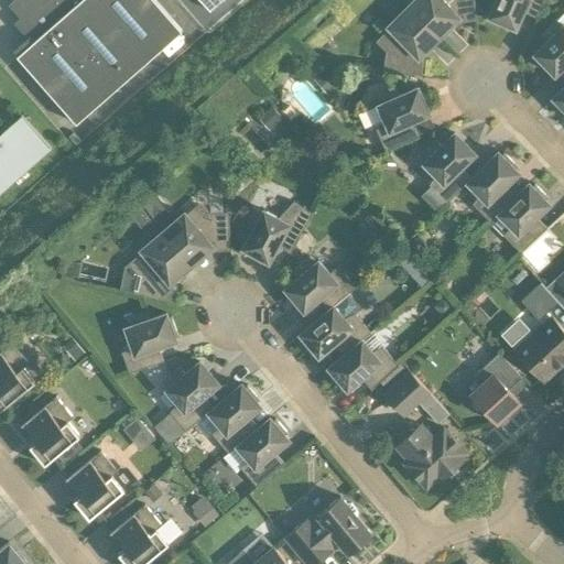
[(12,0),(8,4),(20,18),(13,23),(31,43),(79,0),(12,0)]
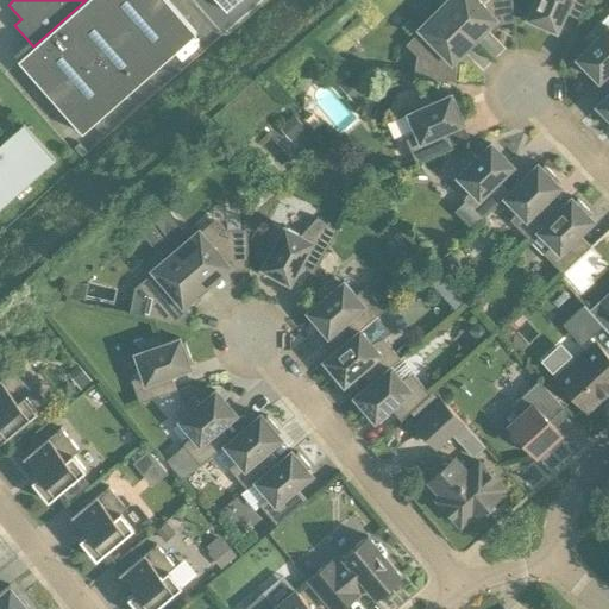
[(17,61),(81,133),(195,33),(165,0),(86,0),(33,46),(17,61)]
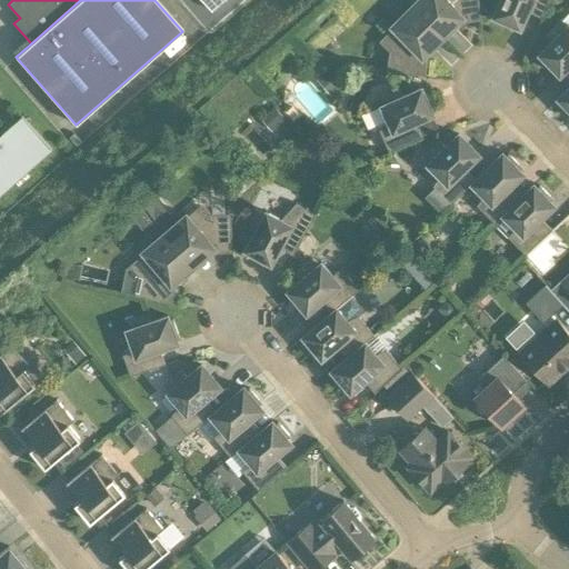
[(200,0),(211,11),(223,0),(200,0)]
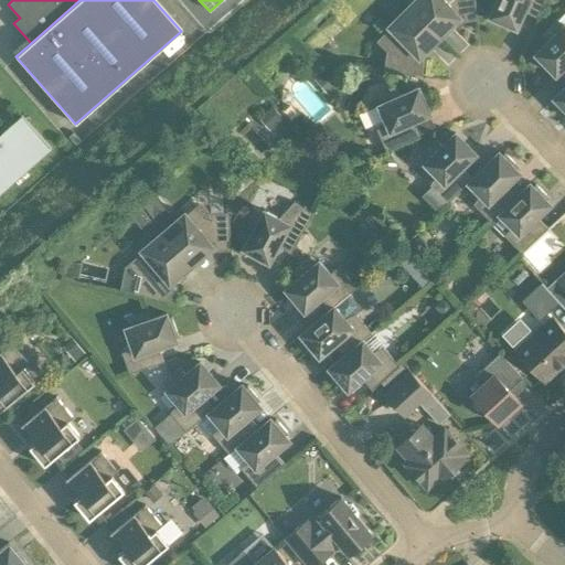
[(405,3),(439,39),(440,36),(434,30),(445,20),(451,27),(458,20),(460,22),(473,20),(473,21),(478,21),(473,0),(415,0),(409,7),(405,3)]
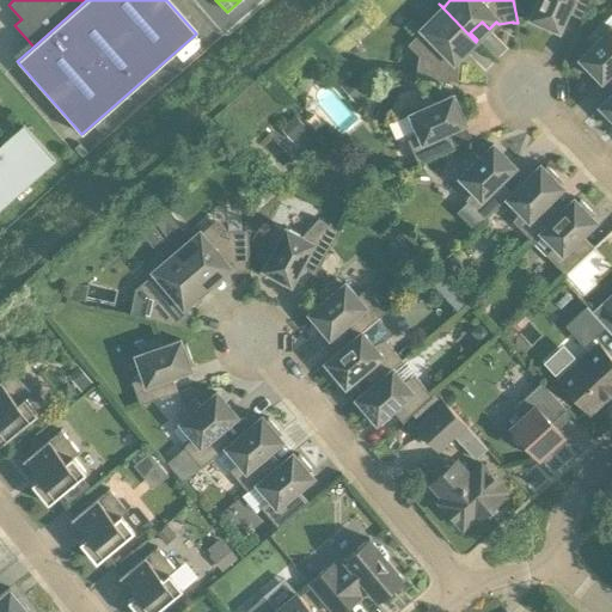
[(591,0),(537,0),(538,0),(530,19),(536,22),(534,23),(533,23),(533,24),(552,34),(554,31),(552,31),(554,29),(558,31),(569,6),(585,13),(591,0)]
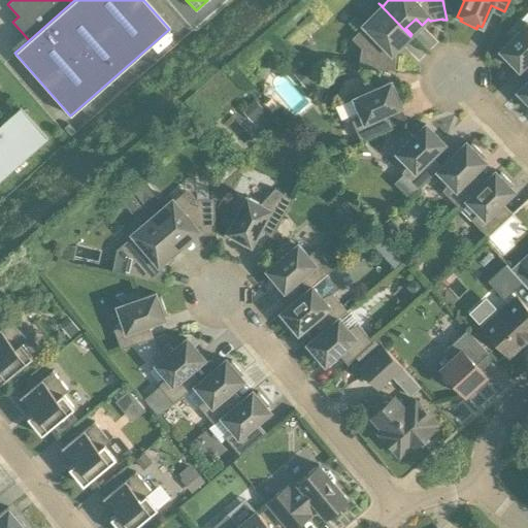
[(409,37),(410,36),(378,3),(377,4),(381,7),(363,26),(365,29),(355,40),(365,51),(363,66),(359,65),(359,66),(394,71),(395,67),(393,67),(395,55),(393,53),(399,46),(393,40),(403,31),(409,37)]
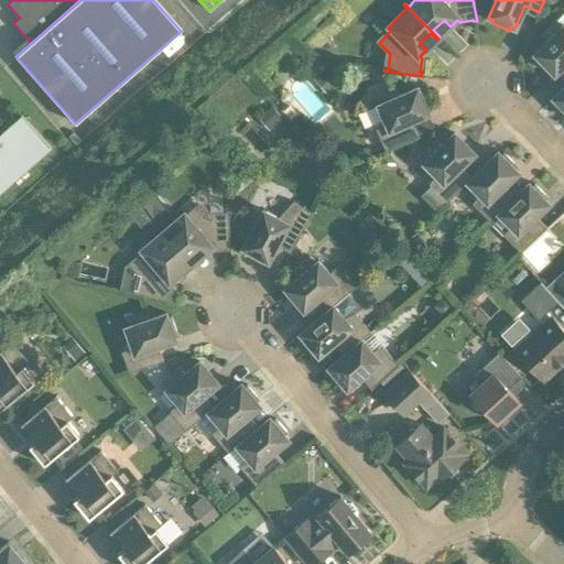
[(563,24),(562,26),(556,20),(541,35),(548,42),(534,55),(554,75),(563,65),(563,24)]
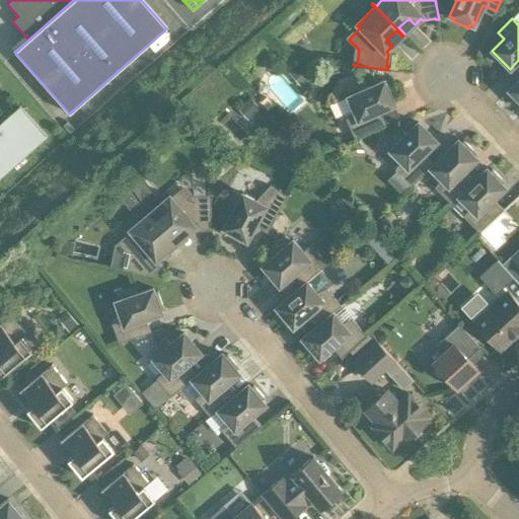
[(285,63),(291,71),(303,61),(292,57),(285,63)]
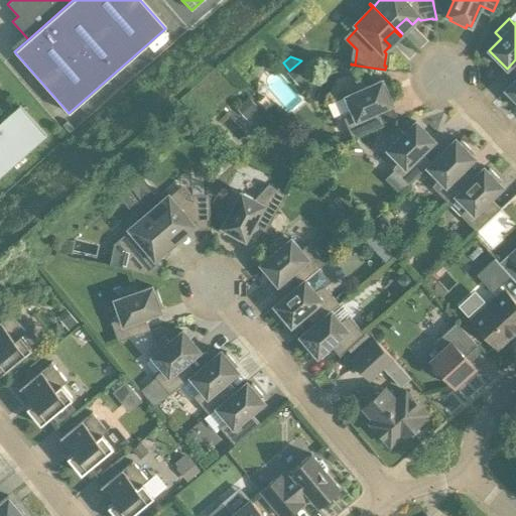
[(515,79),(505,90),(509,94),(507,95),(506,96),(515,105),(515,79)]
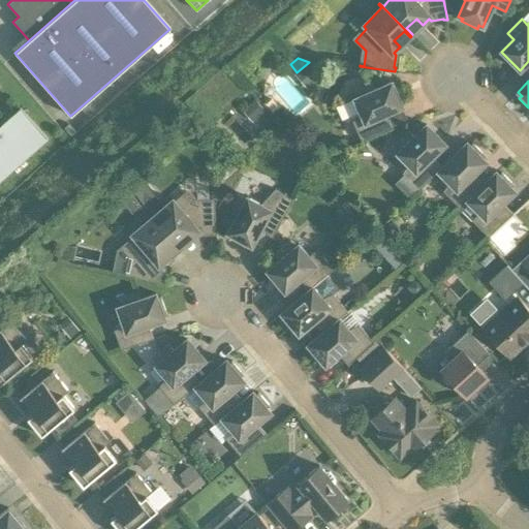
[(375,90),(372,83),(353,91),(356,98),(353,99),(360,114),(351,121),(362,142),(393,128),(392,126),(385,128),(380,117),(402,107),(400,102),(402,101),(402,102),(403,102),(396,85),(395,86),(393,87),(391,83),(375,90)]
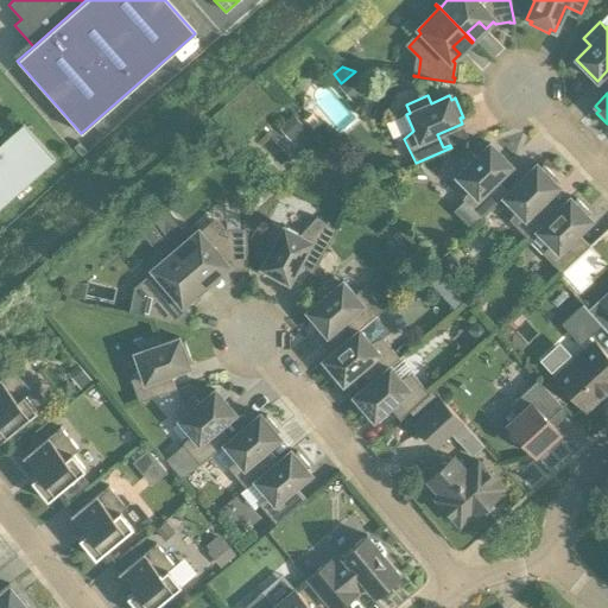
[(304,128),(292,115),(279,127),(291,140),(304,128)]
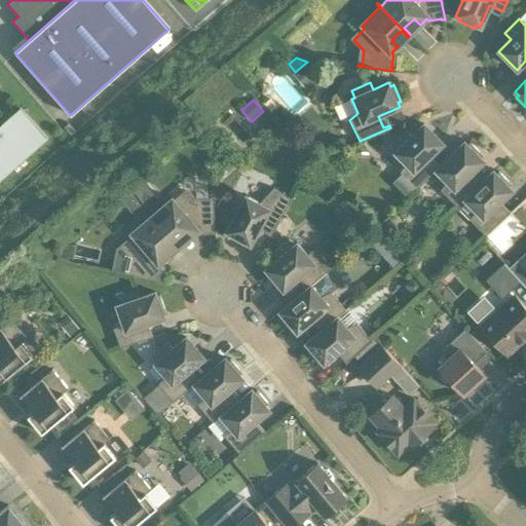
[(0,181),(47,139),(21,108),(0,125),(0,181)]
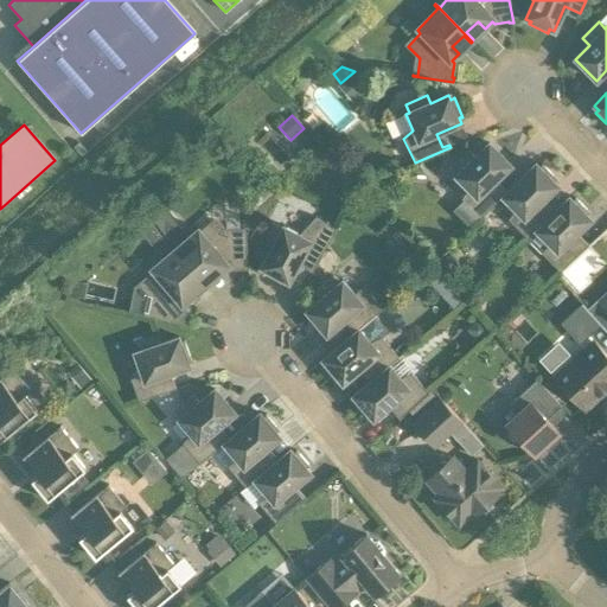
[(503,197),(503,196),(491,184),(510,166),(489,144),(474,158),(467,151),(452,167),(458,174),(455,177),(468,189),(461,200),(480,219),(503,197)]
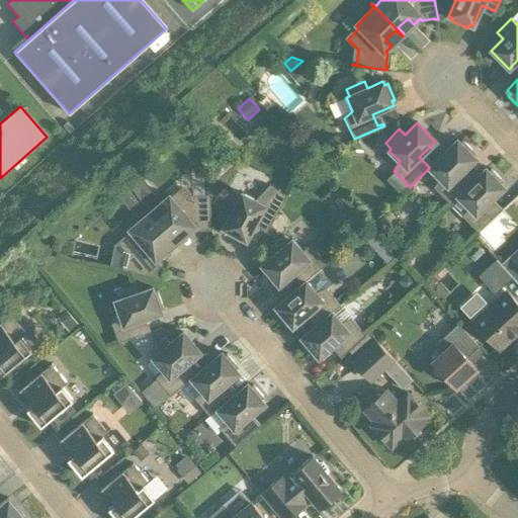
[(457,197),(468,185),(459,175),(476,159),(471,155),(473,154),(475,154),(462,141),(461,142),(462,142),(460,144),(456,141),(429,167),(429,168),(439,179),(434,188),(450,204),(457,197)]
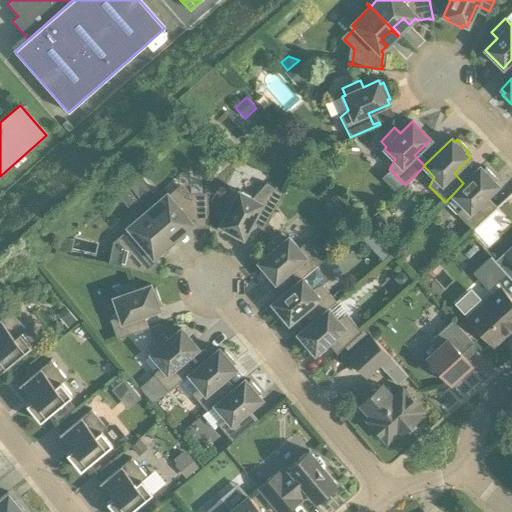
[(313,161),(323,154),(320,149),(310,156),(313,161)]
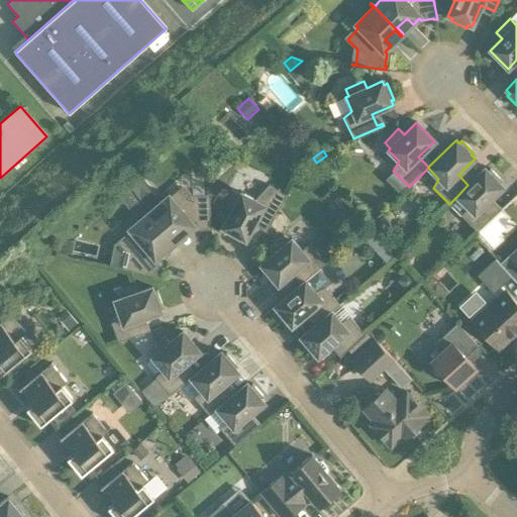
[(468,185),(456,197),(467,207),(461,216),(478,233),(501,210),(500,208),(495,212),(487,203),(503,187),(499,184),(501,182),(502,183),(502,182),(490,169),(489,170),(490,171),(488,172),(485,169),(468,185)]
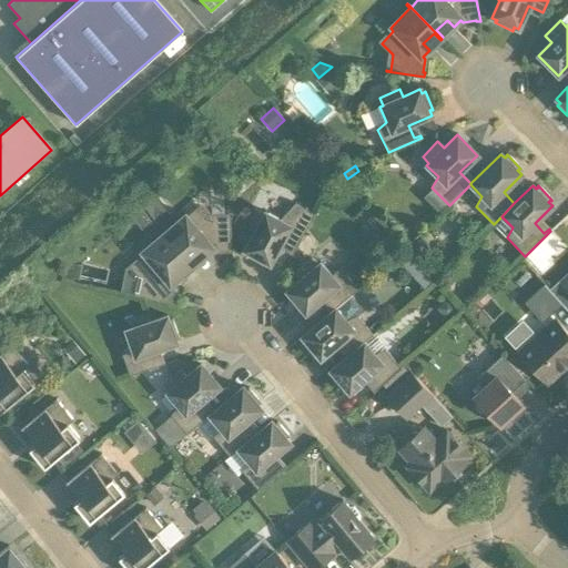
[(292,255),(314,214),(295,204),(280,220),(265,212),(264,215),(255,211),(245,230),(253,234),(244,251),(249,253),(247,255),(246,255),(246,256),(264,266),(264,264),(265,262),(270,264),(280,246),(291,252),(290,254),(292,255)]
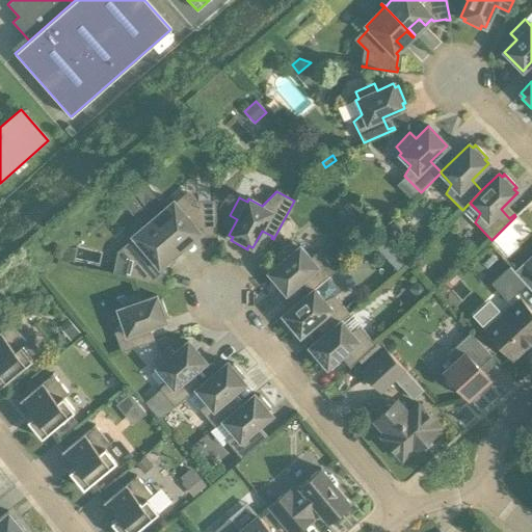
[(150,215),(180,250),(181,249),(176,242),(186,233),(192,240),(198,234),(201,236),(213,236),(213,237),(217,237),(215,201),(214,201),(214,205),(198,205),(188,193),(177,204),(174,201),(154,217),(151,214),(150,215)]
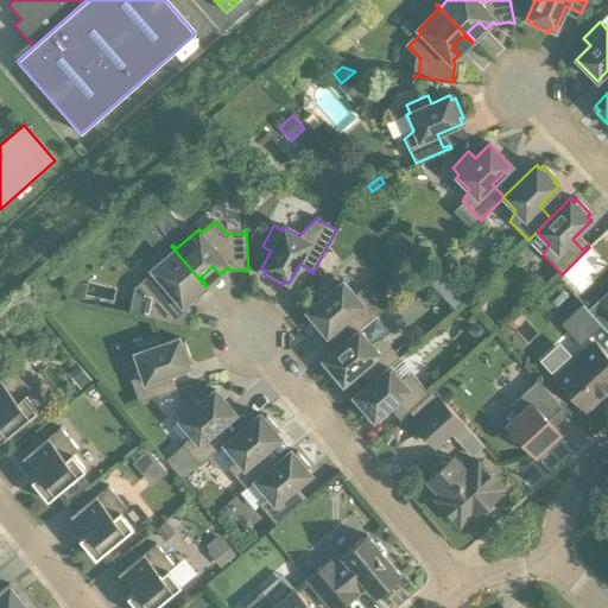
[(204,287),(206,286),(171,246),(170,247),(173,251),(151,270),(153,273),(140,285),(151,298),(149,316),(144,315),(143,316),(184,325),(184,321),(183,321),(187,306),(184,304),(192,298),(185,290),(197,279),(204,287)]
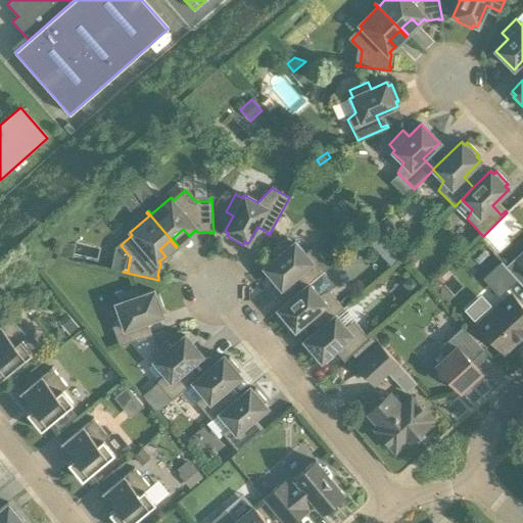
[(386,235),(391,233),(393,227),(390,222),(384,220),(379,223),(378,229),(381,234),(386,235)]
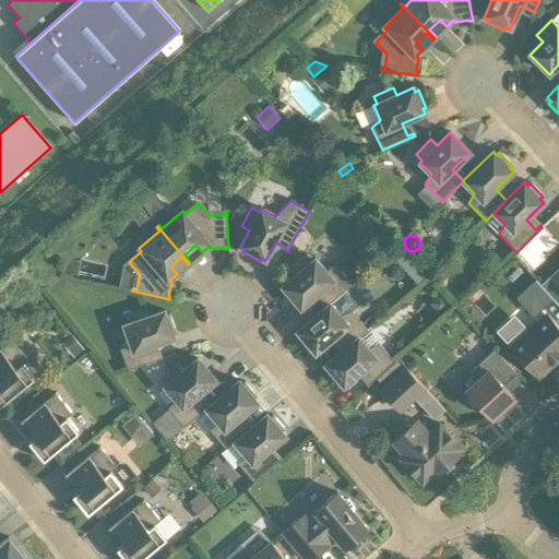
[(390,256),(404,270),(413,261),(400,247),(390,256)]
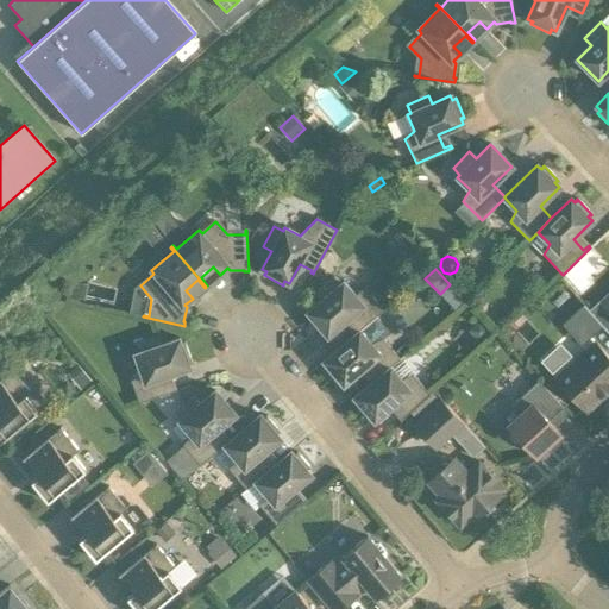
[(359,332),(359,331),(376,316),(383,311),(366,290),(355,296),(343,282),(340,284),(334,277),(316,293),(322,300),(308,313),(327,336),(349,319),(359,332)]
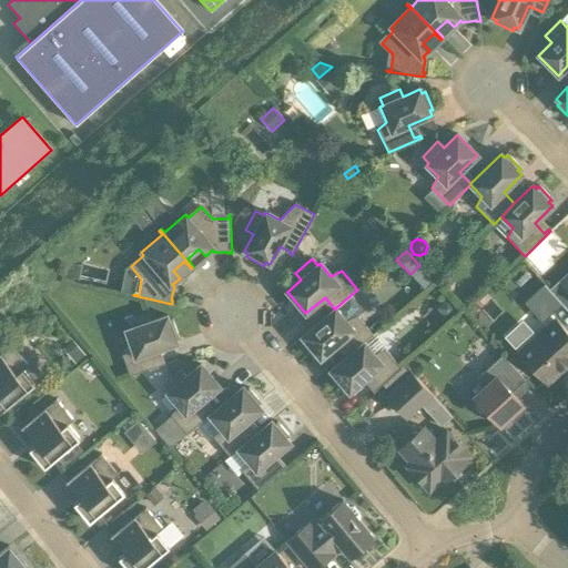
[(567,274),(550,291),(545,284),(544,285),(567,312),(567,274)]
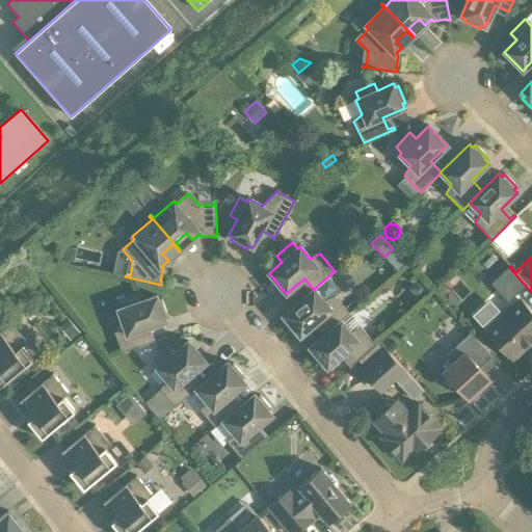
[(508,302),(526,286),(509,267),(490,284),(508,302)]
